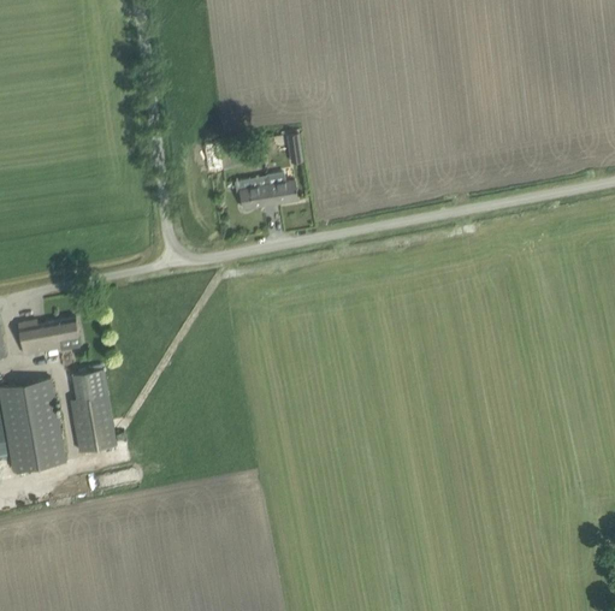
[(289,154),(299,153),(297,137),(287,138),(289,154)]
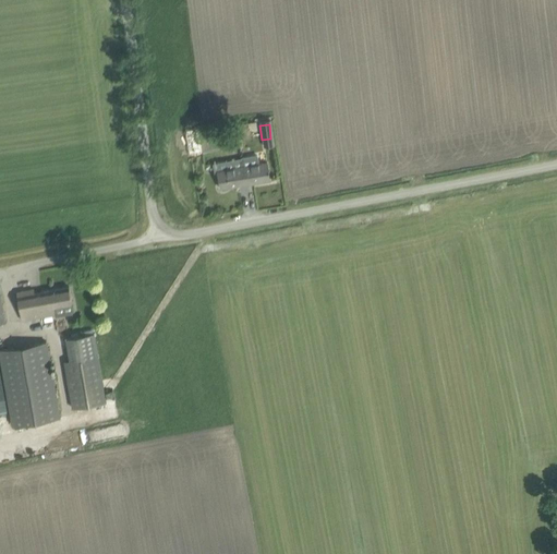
[(218,137),(213,137),(203,140),(204,152),(220,149),(218,137)]
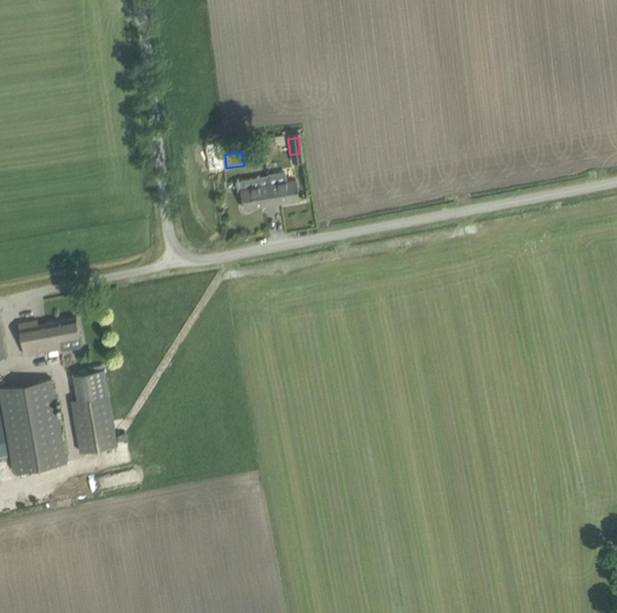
[(286,186),(285,176),(267,180),(272,209),(298,204),(297,194),(297,193),(296,193),(295,185),(286,186)]
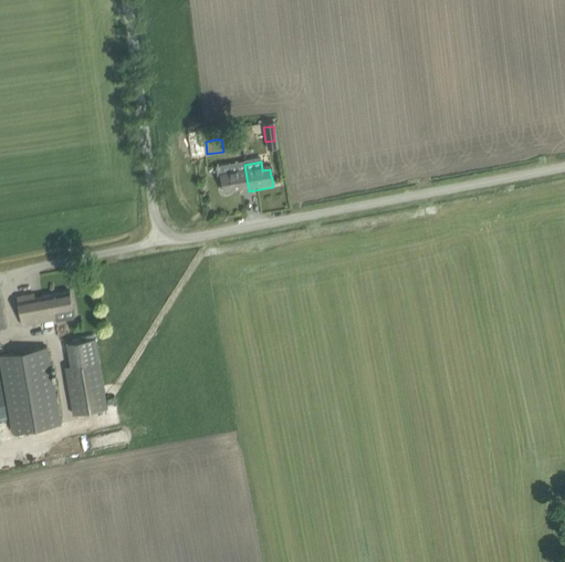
[(249,191),(244,165),(215,170),(217,179),(220,178),(223,195),(249,191)]
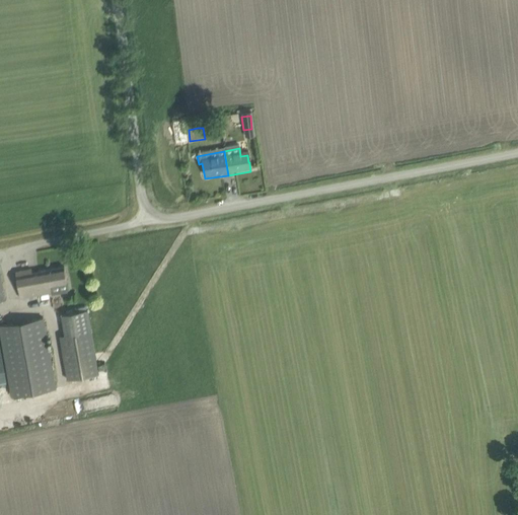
[(66,286),(64,270),(31,276),(30,272),(15,275),(19,301),(51,296),(50,289),(66,286)]
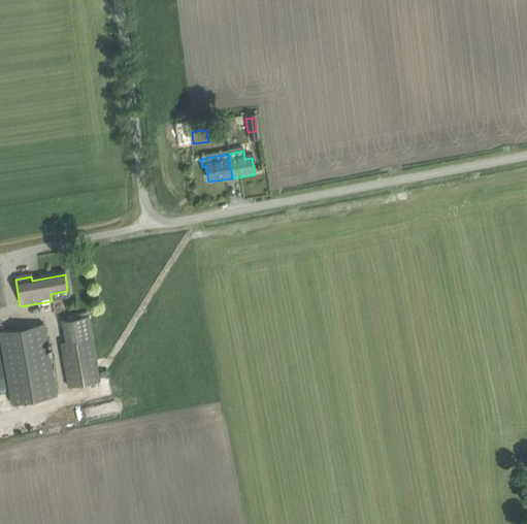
[(0,309),(8,308),(5,292),(1,293),(0,287),(0,309)]
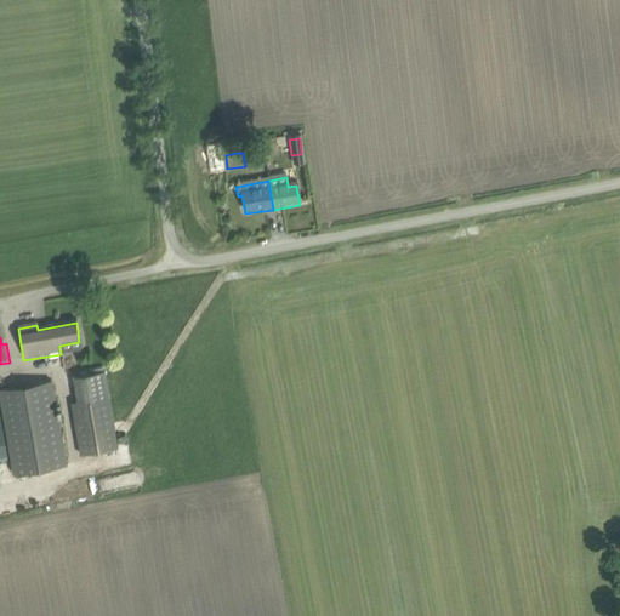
[(80,458),(118,452),(104,375),(74,380),(78,405),(72,406),(80,458)]
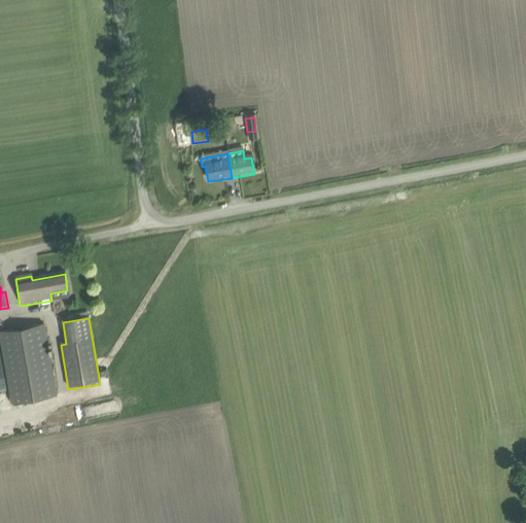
[(0,351),(9,406),(56,398),(43,327),(0,334),(0,351)]
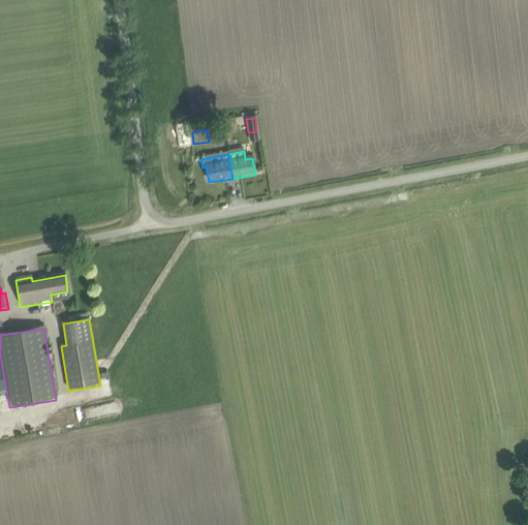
All buildings are outlined.
